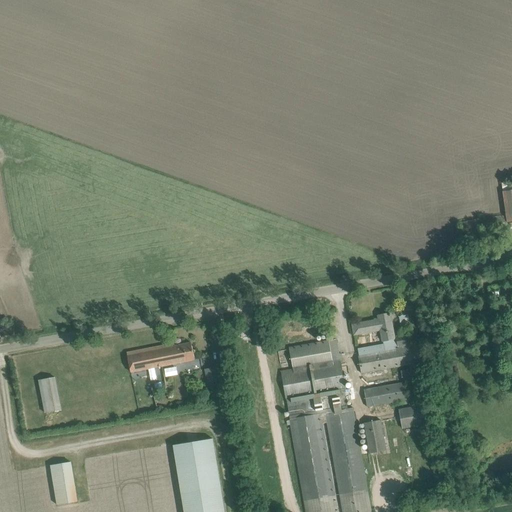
[(511,190),(502,192),(506,214),(508,222),(511,221),(511,190)]
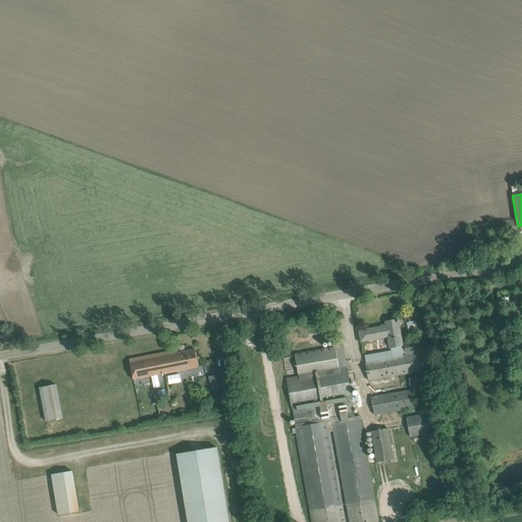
[(521,315),(521,306),(513,308),(515,316),(521,315)]
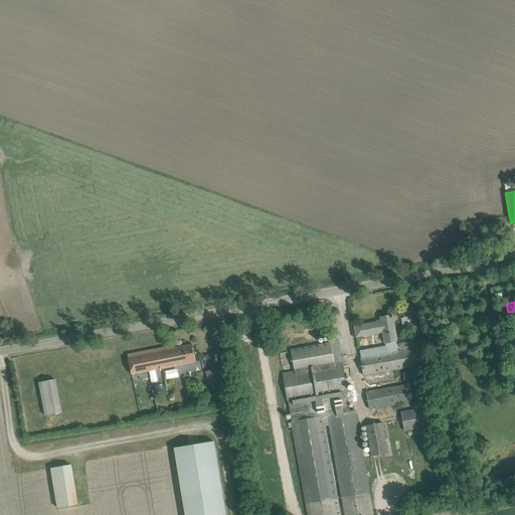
[(451,323),(449,313),(437,316),(439,326),(451,323)]
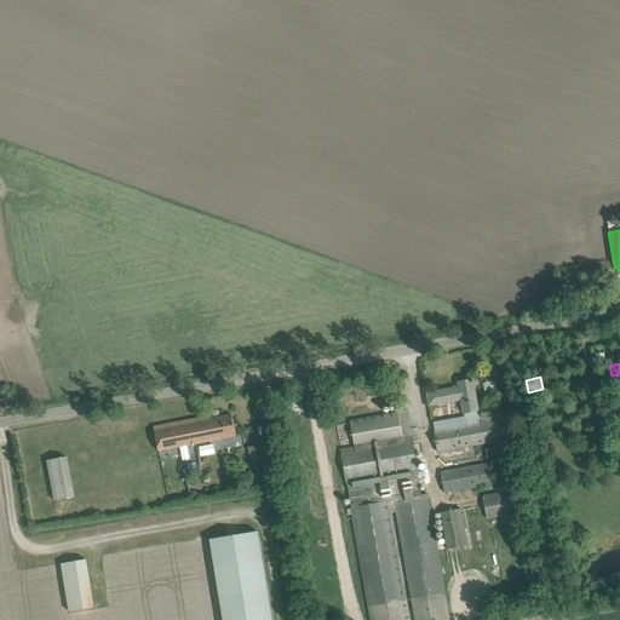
[(459,388),(428,394),(430,407),(460,401),(463,414),(464,413),(465,417),(466,425),(480,422),(480,420),(495,418),(494,406),(480,408),(480,409),(478,411),(472,380),(458,383),(459,388)]
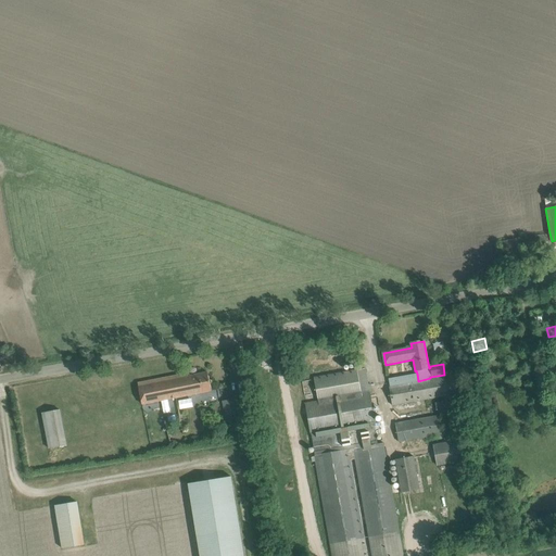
[(376,422),(376,421),(381,420),(380,414),(375,415),(367,378),(365,367),(315,376),(319,401),(305,403),(311,433),(312,433),(316,455),(314,455),(332,555),(367,555),(351,459),(355,459),(371,555),(404,555),(384,443),(378,444),(375,422),(376,422)]
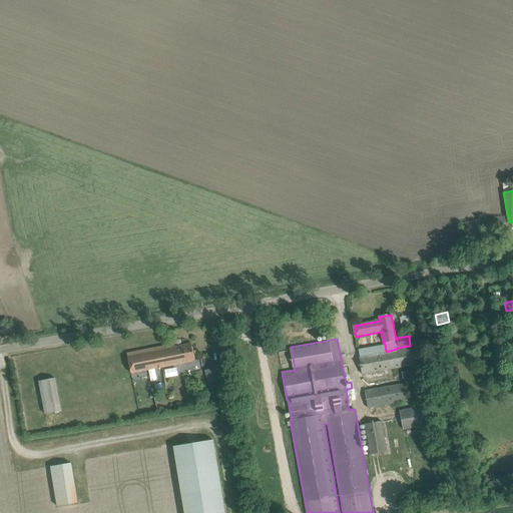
[(173,347),(172,345),(127,353),(132,374),(195,361),(191,344),(173,347)]
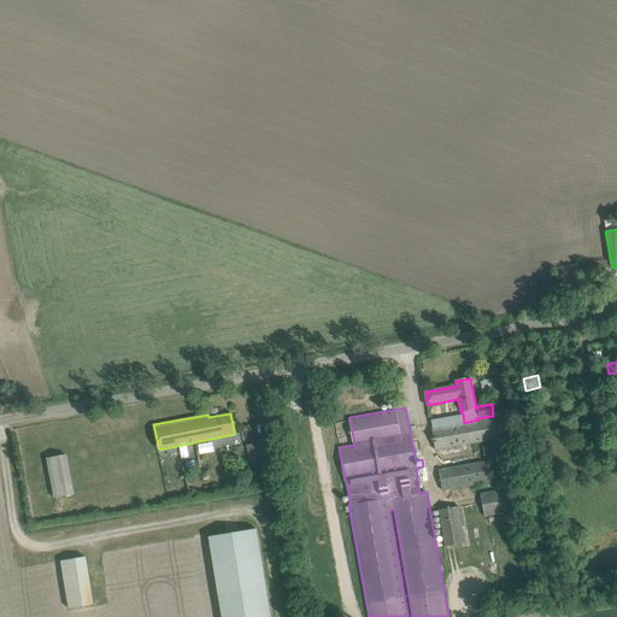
[(442,418),(432,419),(433,428),(432,428),(435,450),(494,439),(506,438),(503,416),(477,419),(464,423),(444,427),(442,418)]
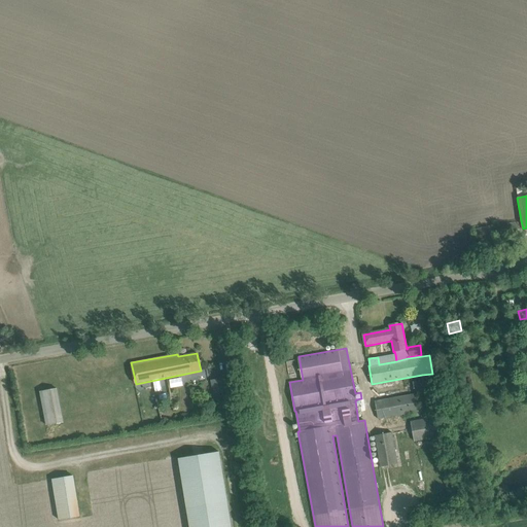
[(214,394),(226,392),(223,378),(211,380),(214,394)]
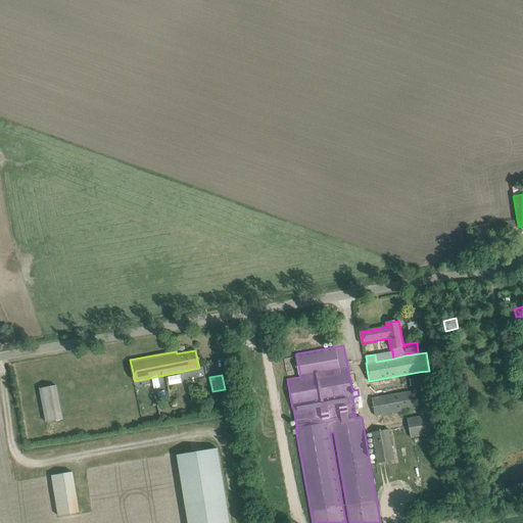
[(421,377),(410,379),(411,385),(423,383),(421,377)]
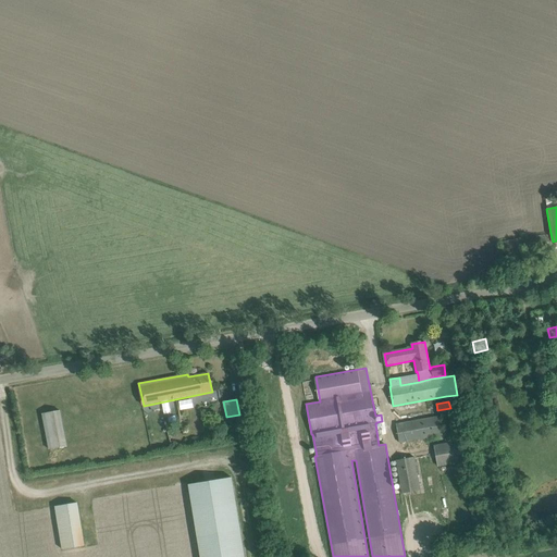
[(62,421),(60,410),(42,413),(50,449),(66,446),(62,421)]
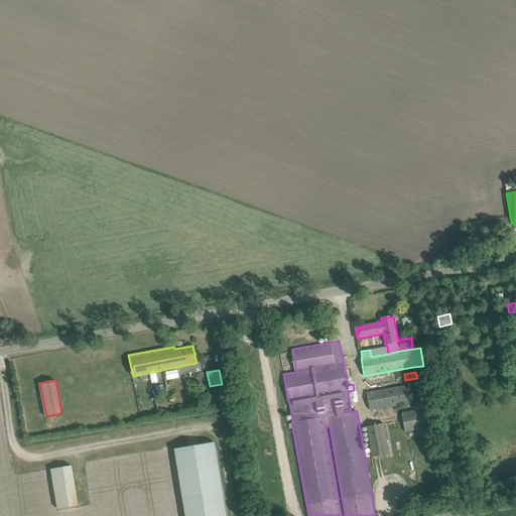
[(370,410),(378,408),(378,413),(383,412),(382,408),(410,403),(407,385),(367,392),(370,410)]
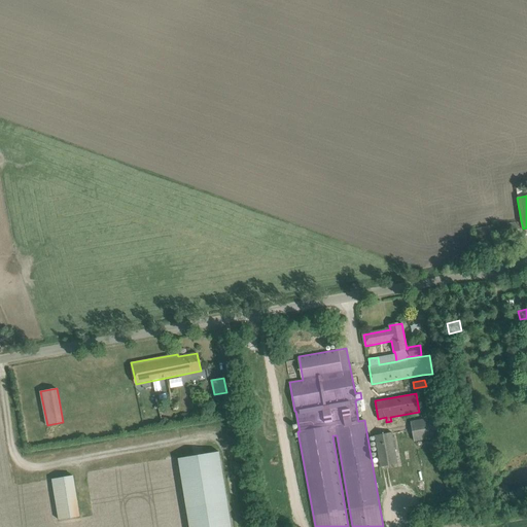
[(444,435),(441,416),(411,421),(415,441),(444,435)]
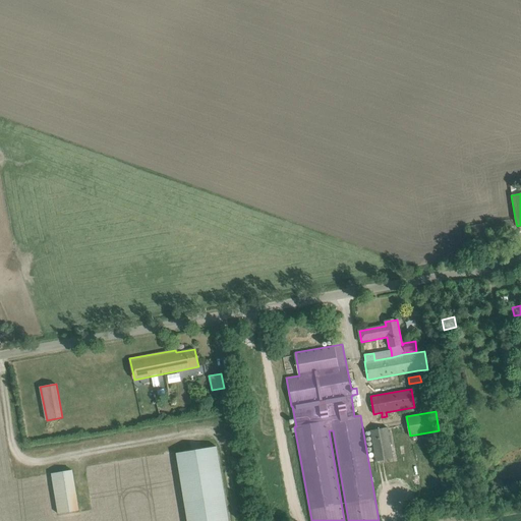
[(388,427),(370,430),(375,462),(394,458),(388,427)]
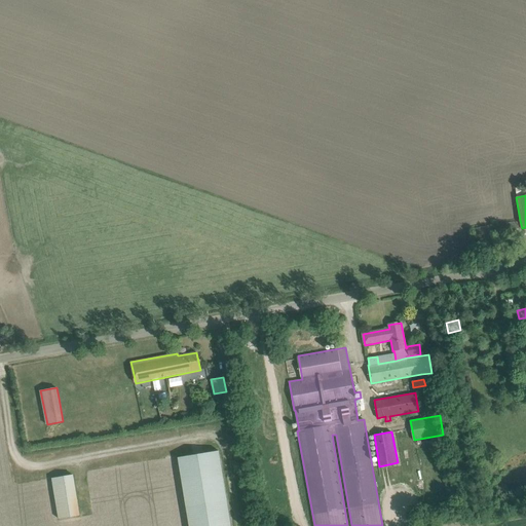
[(178,457),(188,525),(231,525),(220,451),(178,457)]
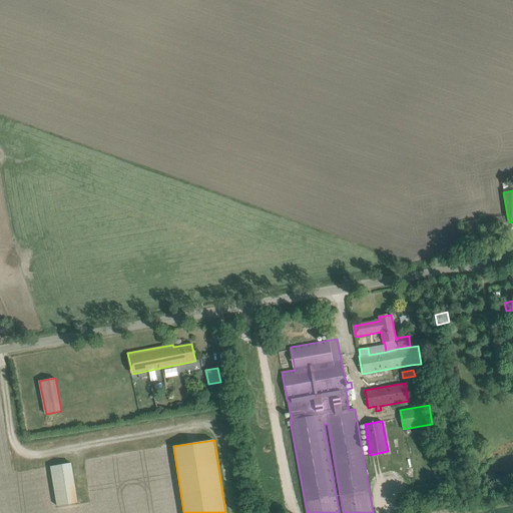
[(50,466),(57,506),(78,503),(72,463),(50,466)]
